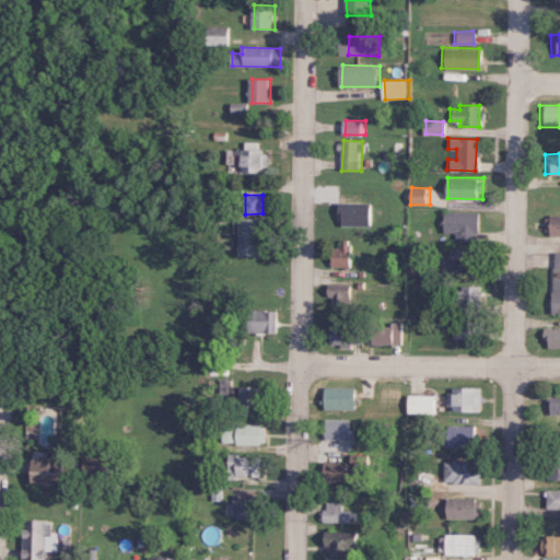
[(375,202),(342,202),(342,224),(374,225),(375,202)]
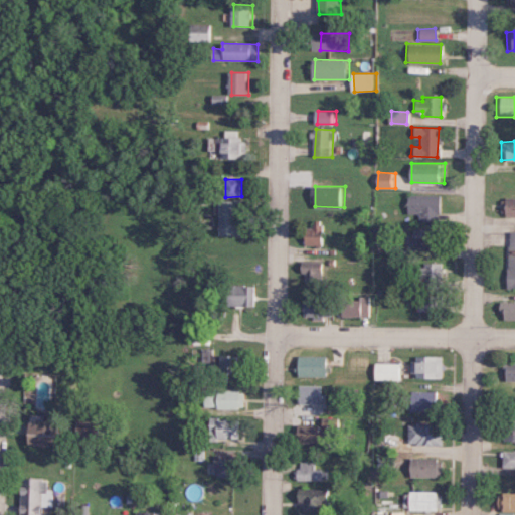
[(444,195),(409,194),(409,213),(420,213),(420,220),(444,221),(444,195)]
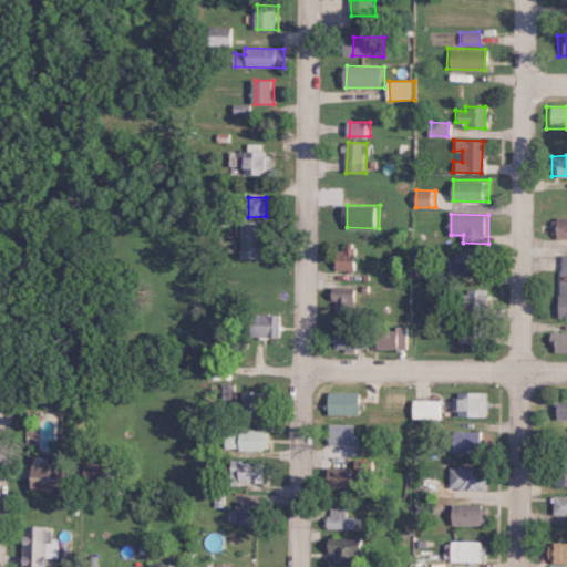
[(566,217),(556,217),(556,237),(566,237),(566,217)]
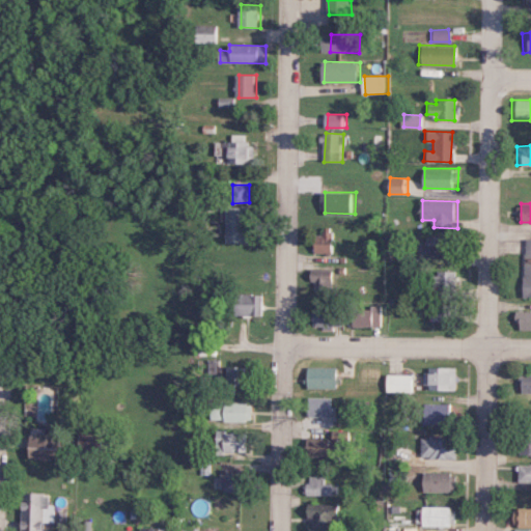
[(249,243),(248,206),(227,207),(228,244),(249,243)]
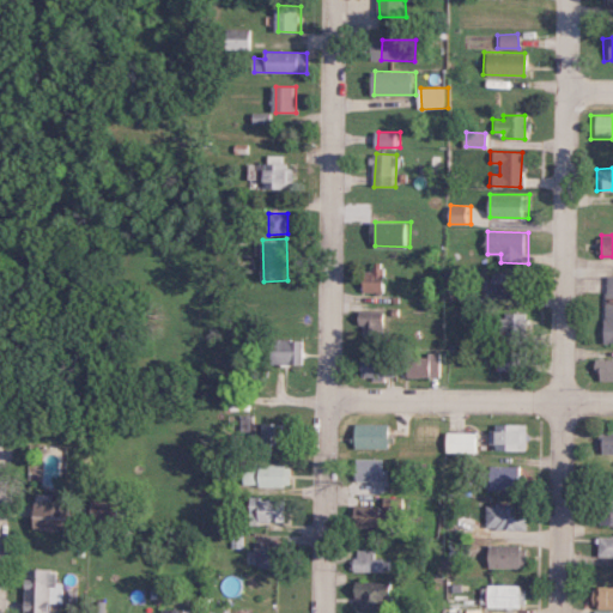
[(387,292),(388,267),(369,266),(368,291),(387,292)]
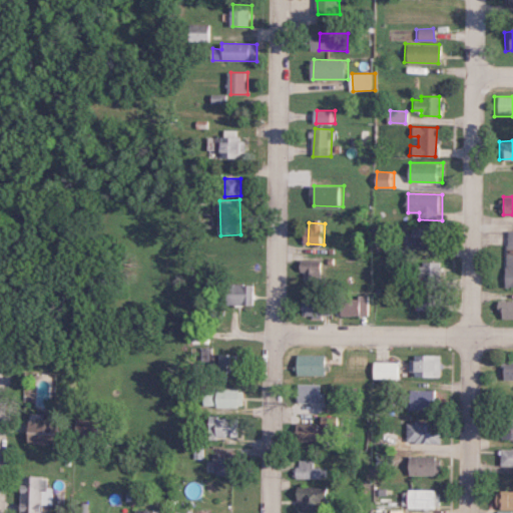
[(409,243),(438,244),(438,228),(415,228),(414,235),(409,235),(409,243)]
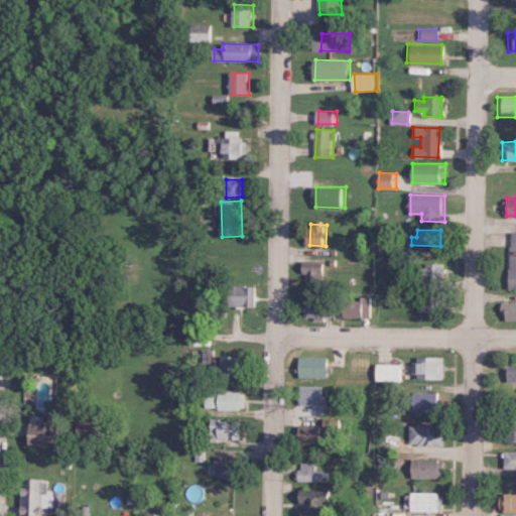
[(307,284),(326,284),(327,262),(304,261),(303,273),(307,273),(307,284)]
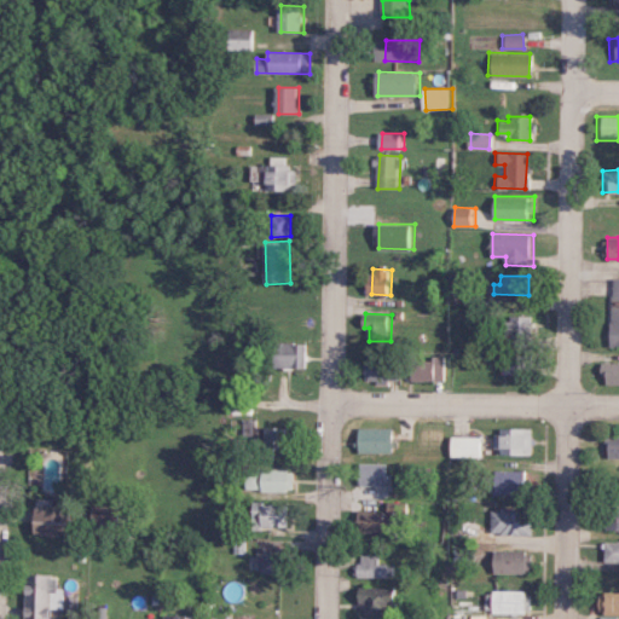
[(534,347),(533,316),(512,316),(512,347),(534,347)]
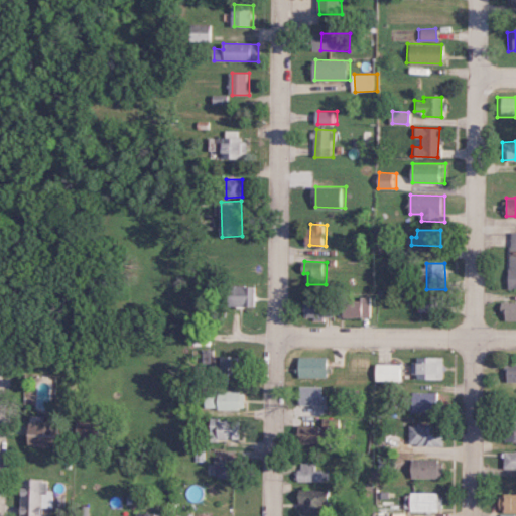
[(258,306),(257,285),(230,285),(230,306),(258,306)]
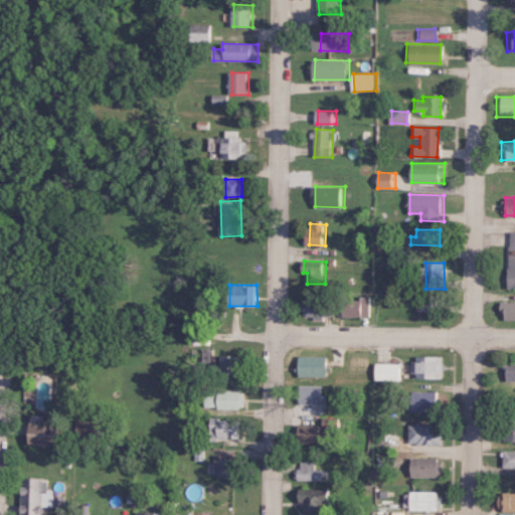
[(420,296),(420,311),(444,311),(444,295),(420,296)]
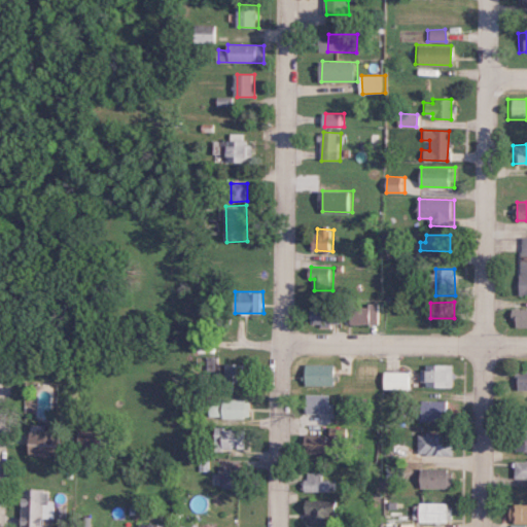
[(379,304),(352,305),(353,323),(380,322),(379,304)]
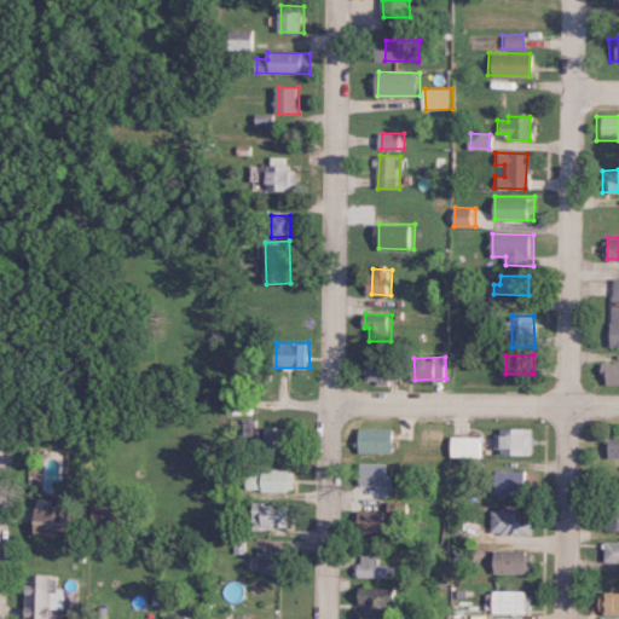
[(365,381),(399,382),(399,359),(366,358),(365,381)]
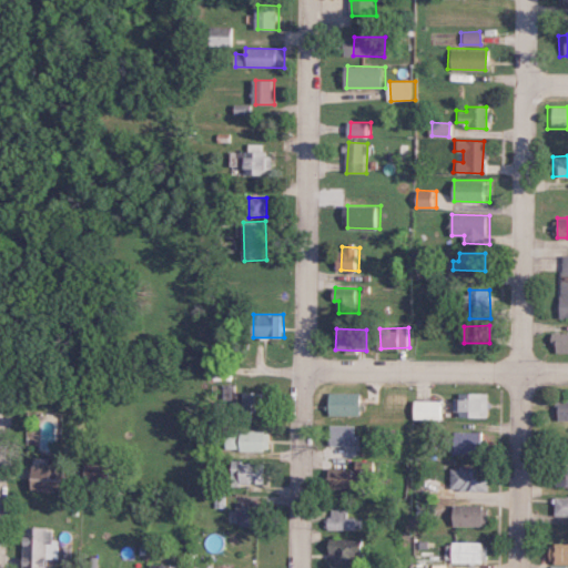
[(567,332),(556,332),(555,352),(567,352),(567,332)]
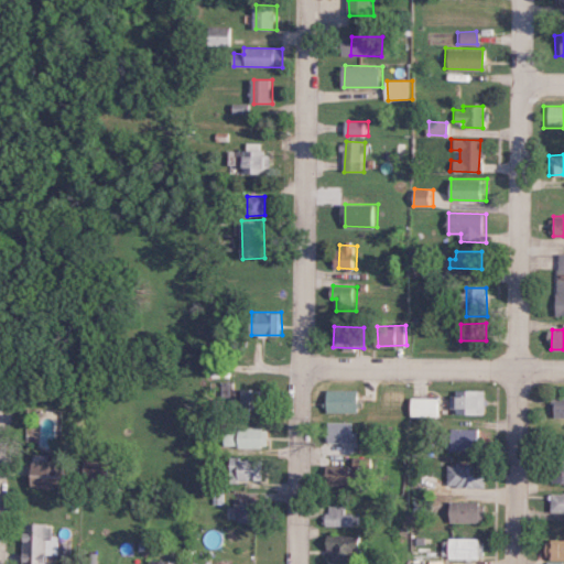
[(263,410),(264,389),(242,388),(241,409),(263,410)]
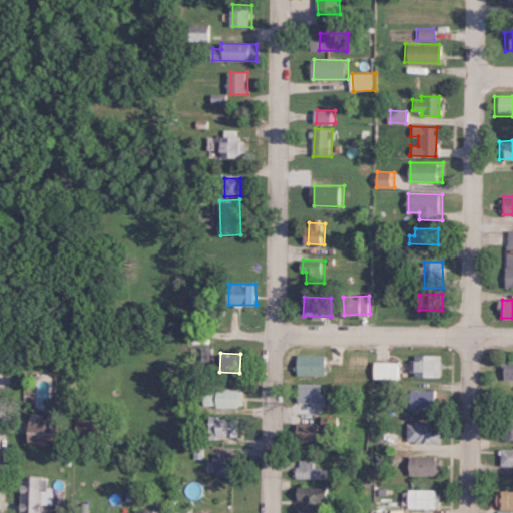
[(328,354),(300,355),(301,365),(299,365),(299,375),(328,375),(328,354)]
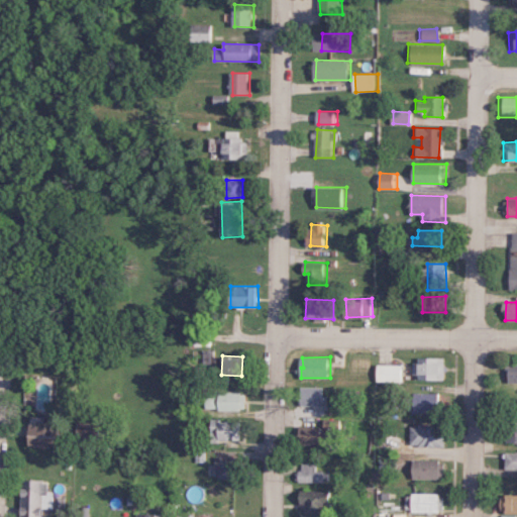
[(447,379),(447,357),(417,357),(417,379),(447,379)]
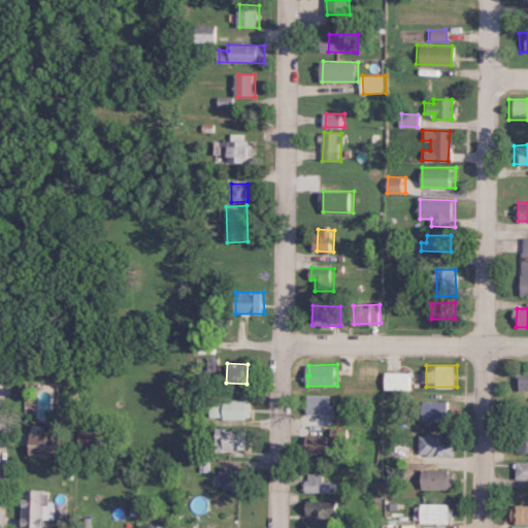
[(387,389),(413,390),(414,372),(388,371),(387,389)]
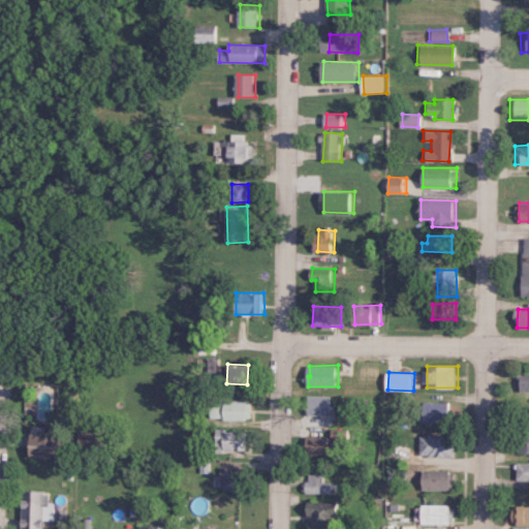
[(520,391),(528,391),(528,372),(520,373),(520,391)]
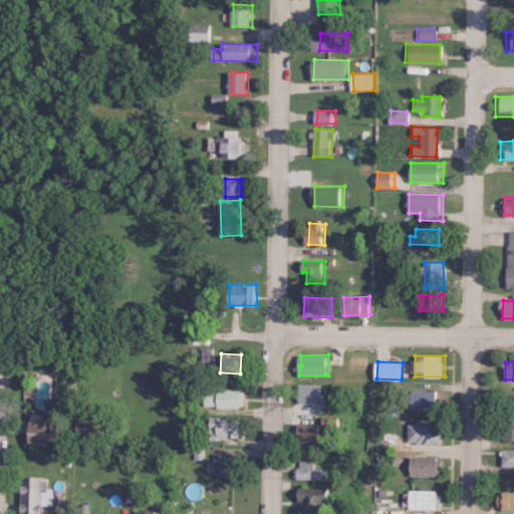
[(325,403),(325,384),(301,383),(301,403),(325,403)]
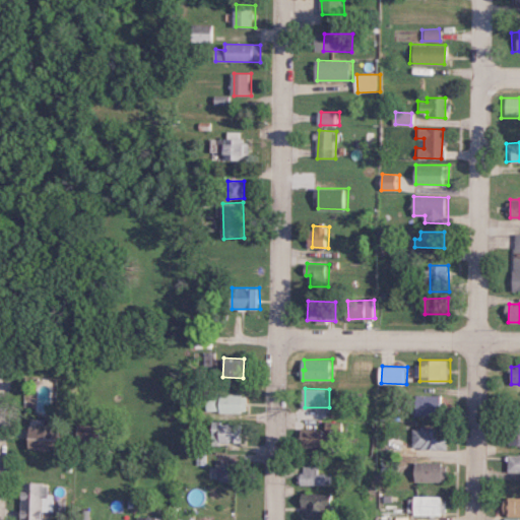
[(249,394),(209,393),(209,411),(249,412),(249,394)]
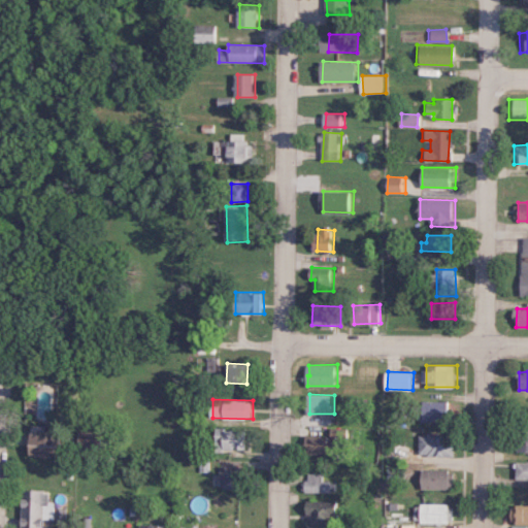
[(452,401),(423,400),(422,422),(451,423),(452,401)]
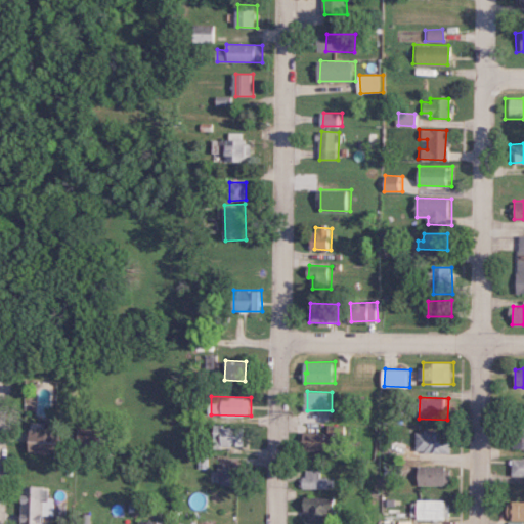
[(328,433),(305,432),(304,450),(342,451),(343,426),(329,425),(328,433)]
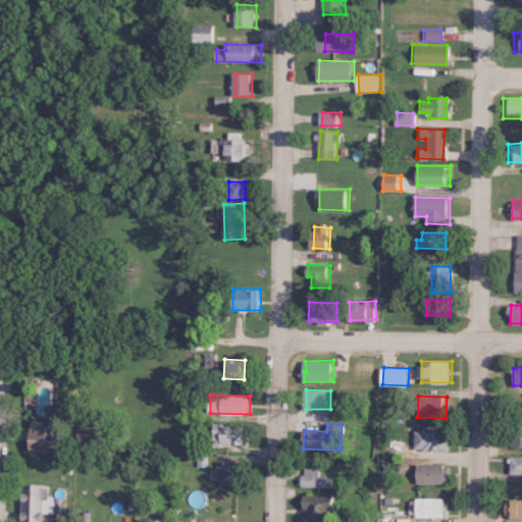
[(214,425),(215,445),(244,444),(243,424),(214,425)]
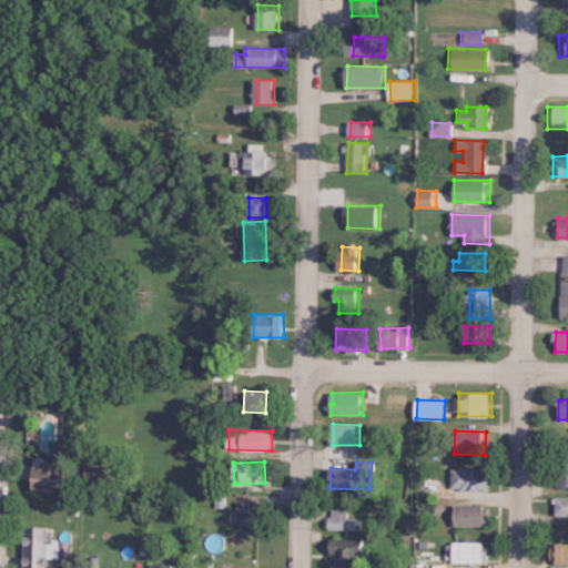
[(567,485),(567,463),(554,463),(554,485),(567,485)]
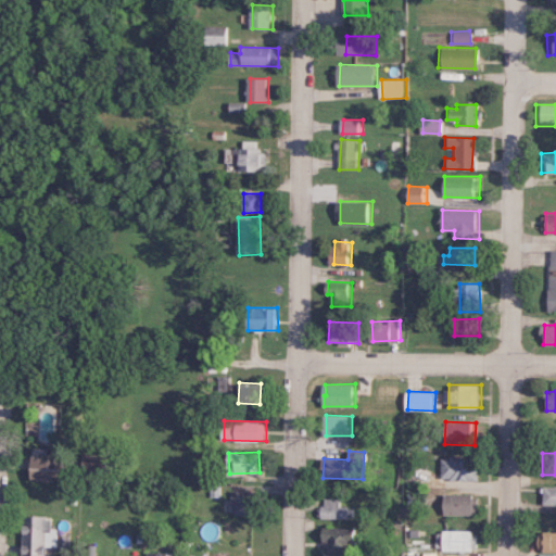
[(70,480),(71,457),(37,456),(36,479),(70,480)]
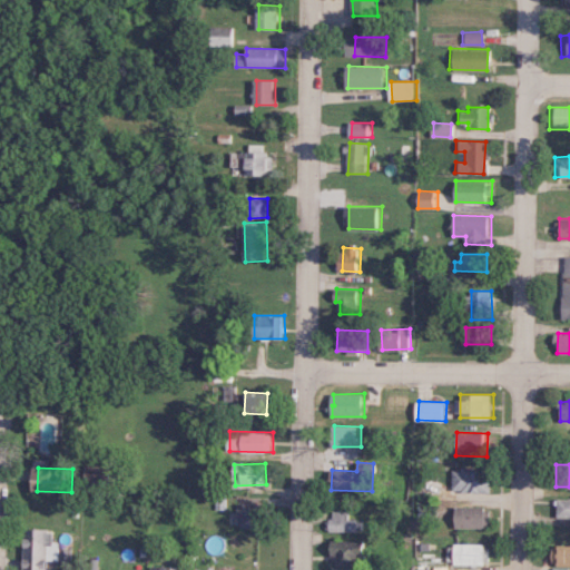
[(453,469),(453,492),(493,491),(492,468),(453,469)]
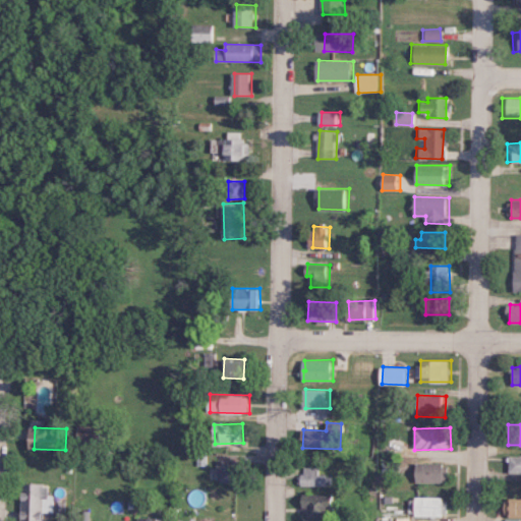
[(511,473),(520,472),(520,456),(512,456),(511,473)]
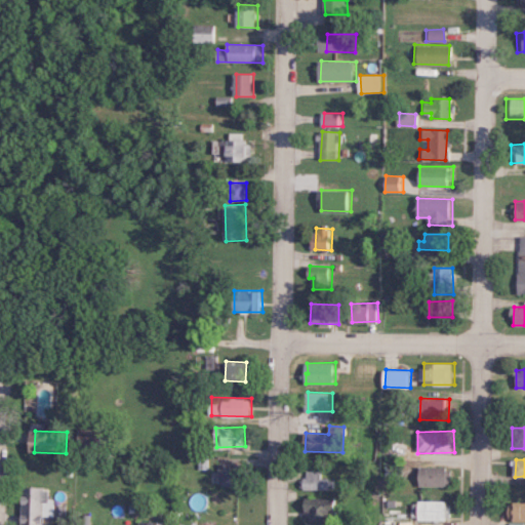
[(245,485),(245,463),(219,463),(219,485),(245,485)]
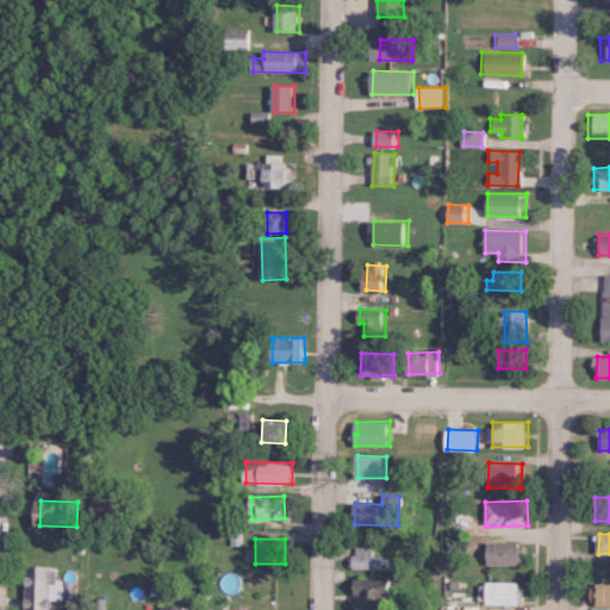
[(527,564),(527,543),(487,542),(487,564),(527,564)]
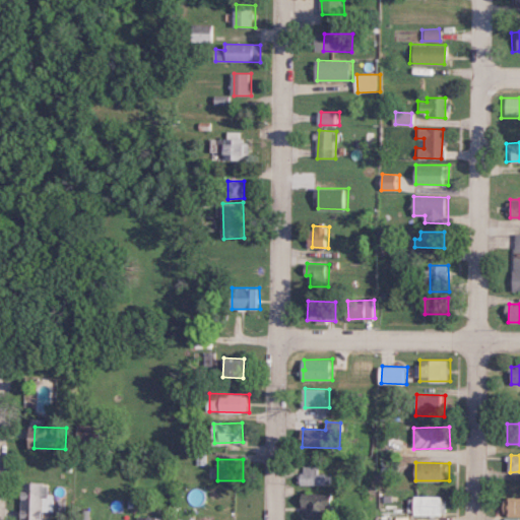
[(300,485),(333,484),(332,473),(318,474),(318,466),(304,466),(304,473),(299,473),(300,485)]
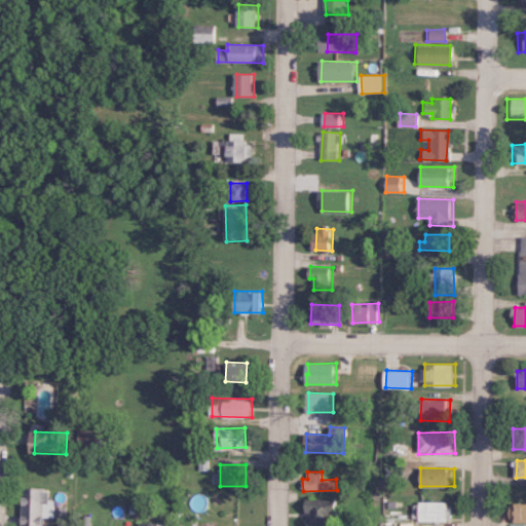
[(49,488),(25,487),(24,525),(46,525),(47,517),(57,517),(57,499),(49,499),(49,488)]
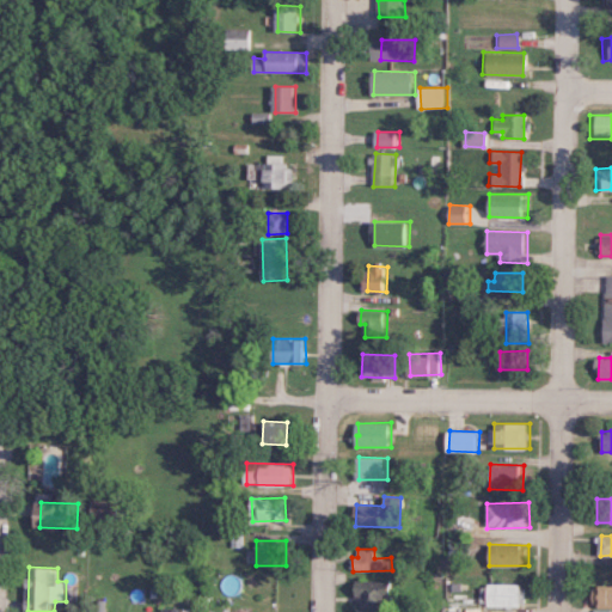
[(355,606),(395,607),(395,581),(356,580),(355,606)]
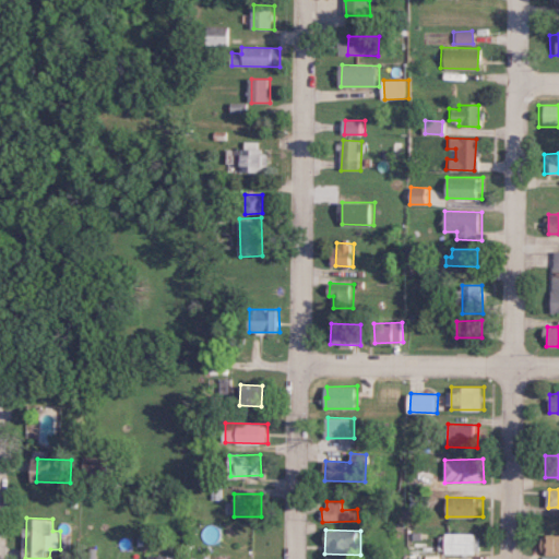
[(478,533),(439,533),(440,554),(478,552),(478,533)]
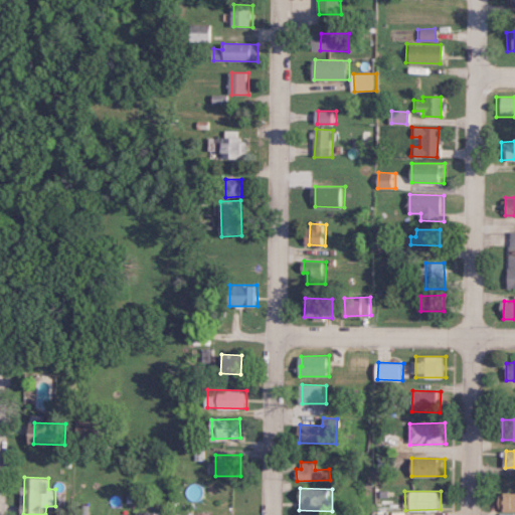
[(514,492),(501,493),(501,511),(514,510),(514,492)]
